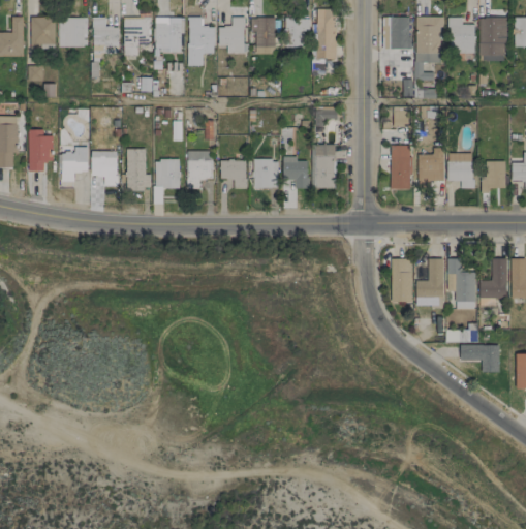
[(336,8),(317,8),(318,57),(312,57),(312,72),(326,72),(326,58),(336,58),(336,8)]
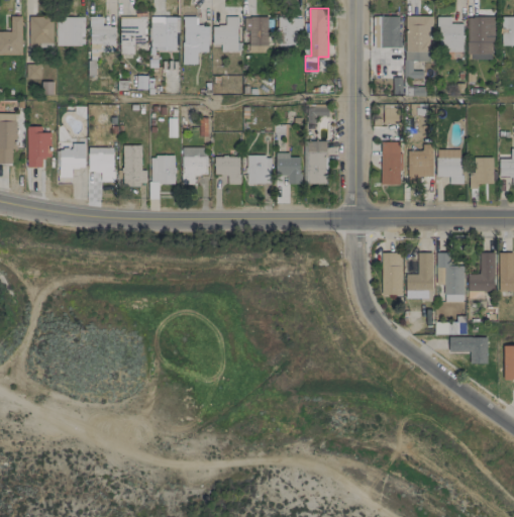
[(431,15),(406,16),(407,79),(424,78),(424,70),(414,70),(414,61),(432,61),(431,15)]
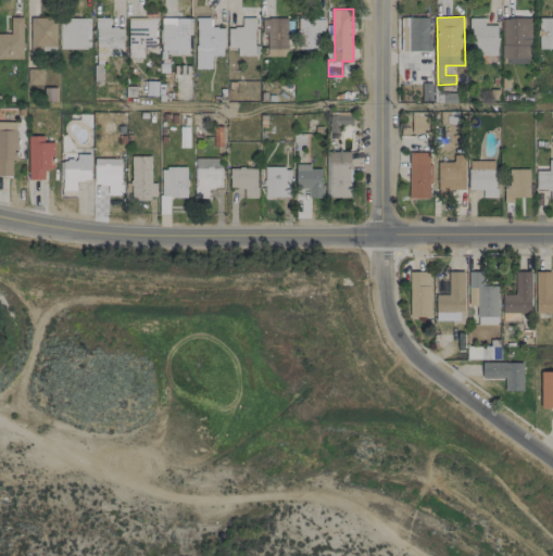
[(0,58),(25,59),(25,17),(13,17),(13,34),(0,34),(0,58)]
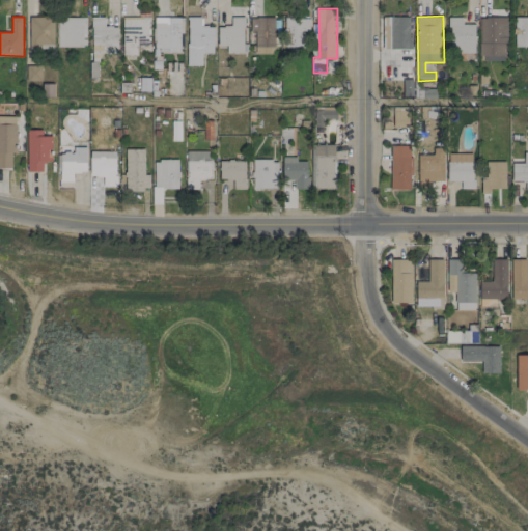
[(31,49),(56,49),(57,17),(32,17),(31,49)]
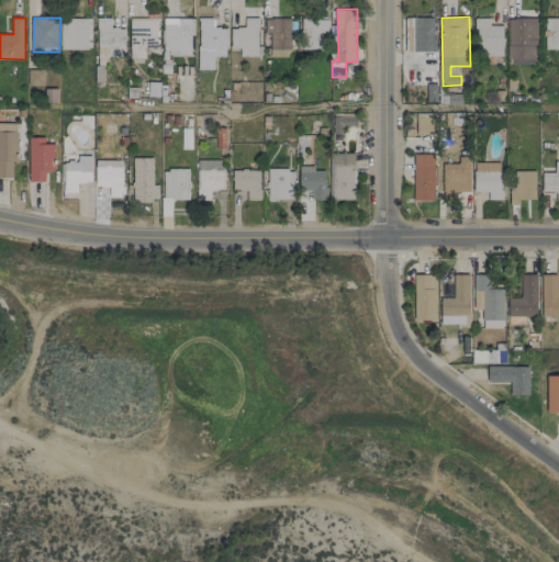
[(113,19),(100,18),(99,51),(111,51),(111,56),(126,56),(127,27),(113,27),(113,19)]
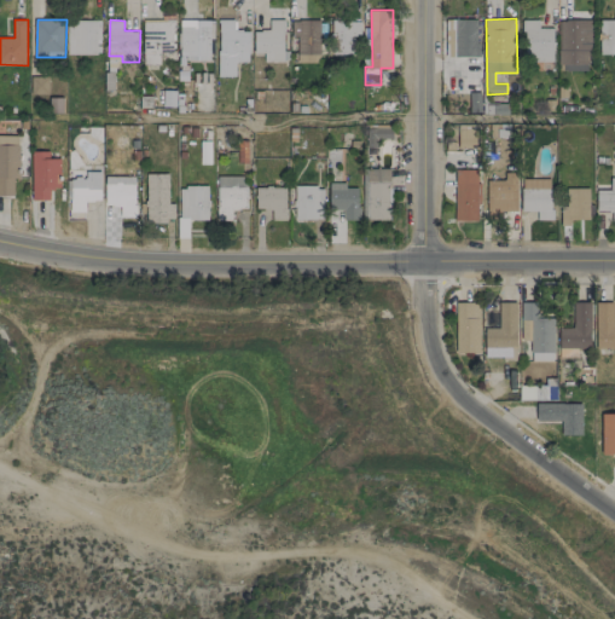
[(175,50),(177,21),(146,19),(144,64),(162,65),(163,50),(175,50)]
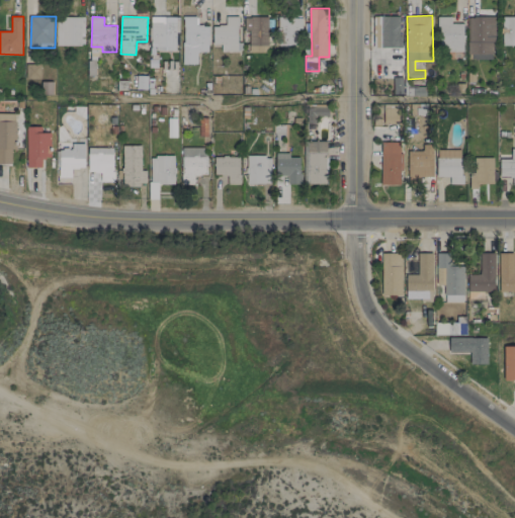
[(180,17),(153,16),(153,51),(179,51),(180,17)]
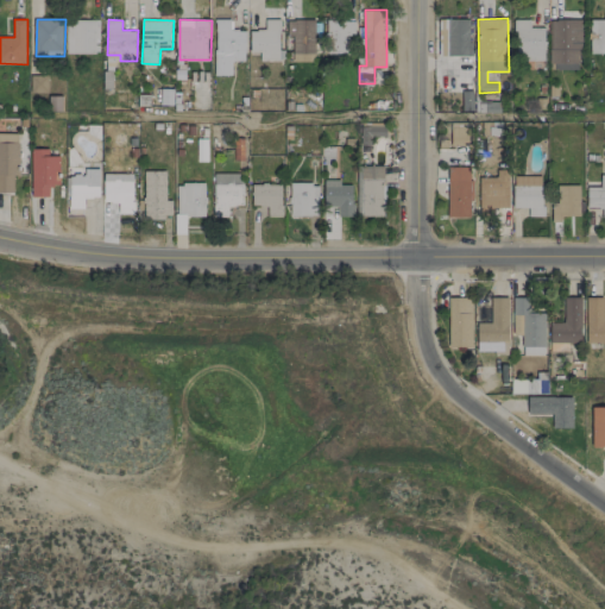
[(247,30),(233,30),(232,19),(218,20),(219,75),(234,75),(234,62),(249,61),(247,30)]
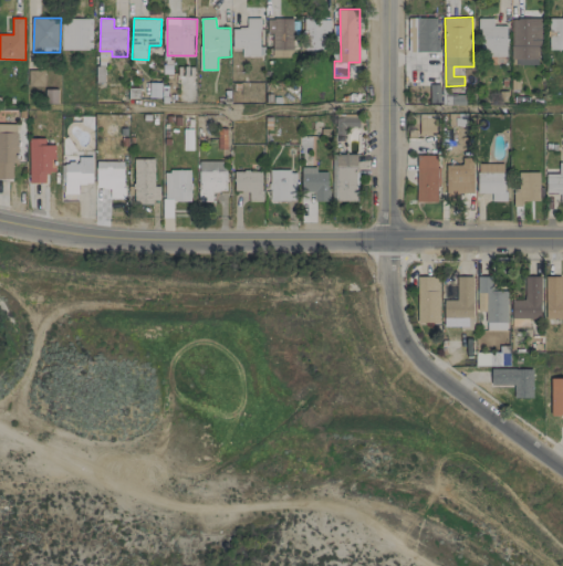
[(262,18),(248,18),(248,28),(235,28),(233,49),(244,49),(244,56),(262,56),(262,18)]
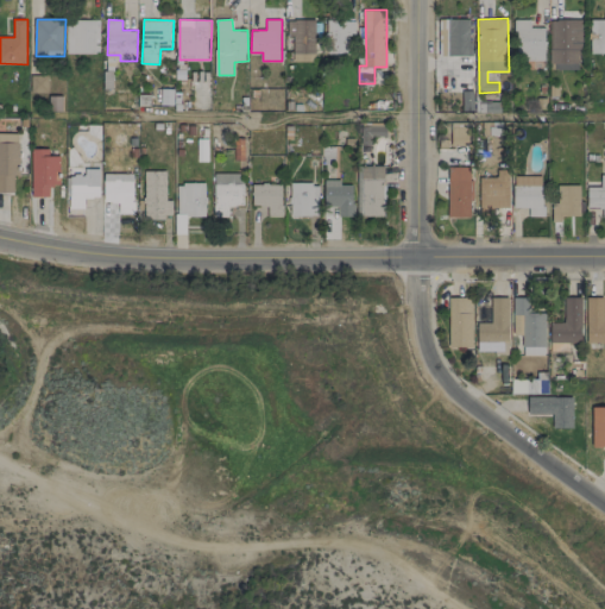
[(472,19),(449,19),(449,56),(473,55),(472,19)]
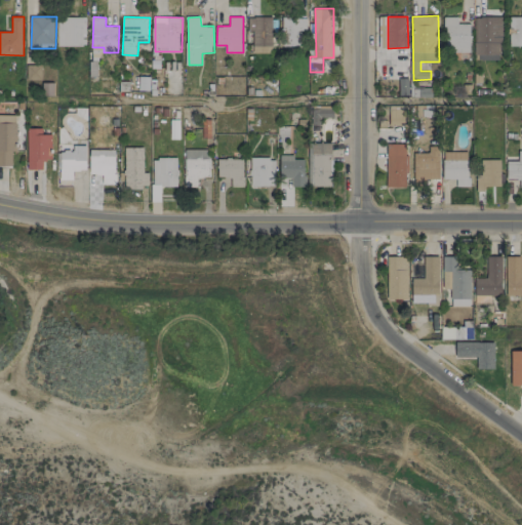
[(503,16),(476,16),(477,55),(504,54),(503,16)]
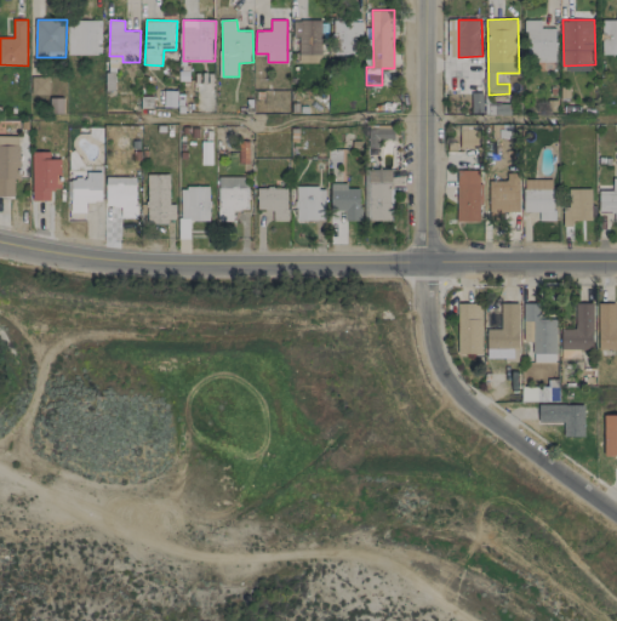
[(616,20),(604,20),(604,55),(616,55),(616,20)]
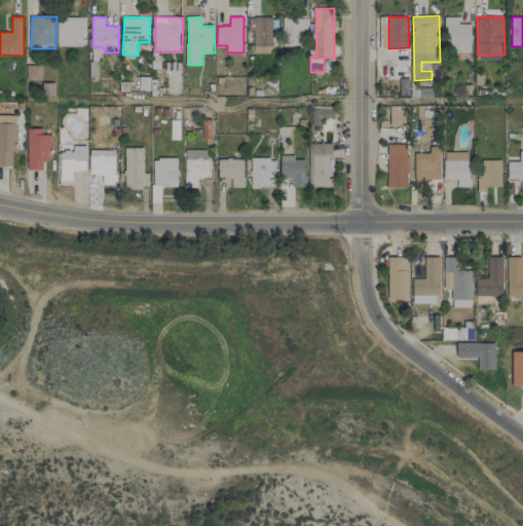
[(60,46),(87,46),(87,17),(59,17),(60,46)]
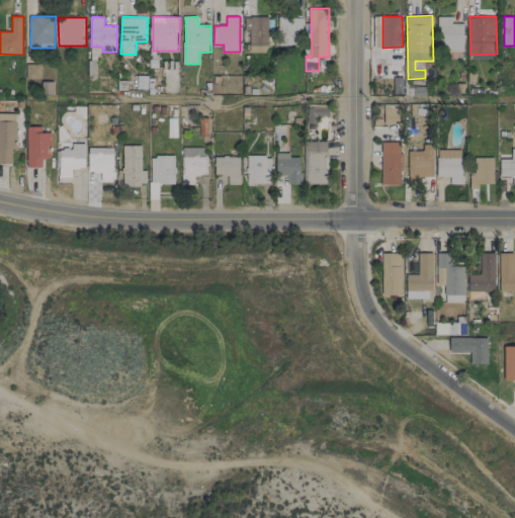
[(252,53),(270,53),(270,17),(246,17),(246,30),(251,30),(252,53)]
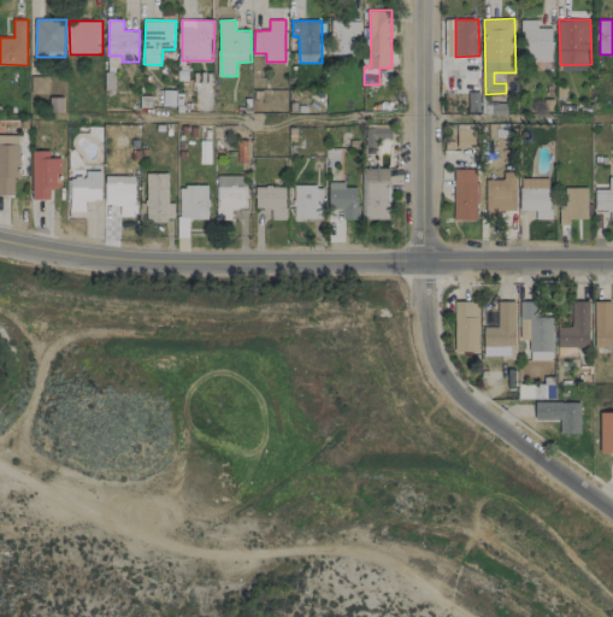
[(361,21),(335,21),(335,54),(360,54),(361,21)]
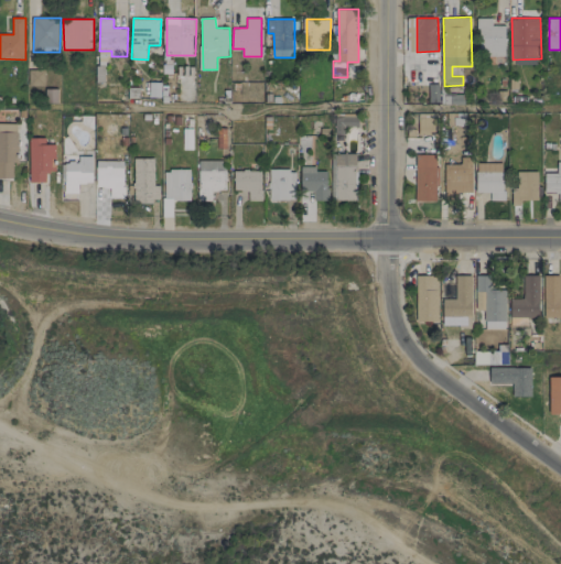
[(507,25),(494,25),(494,19),(479,19),(479,56),(507,56),(507,25)]
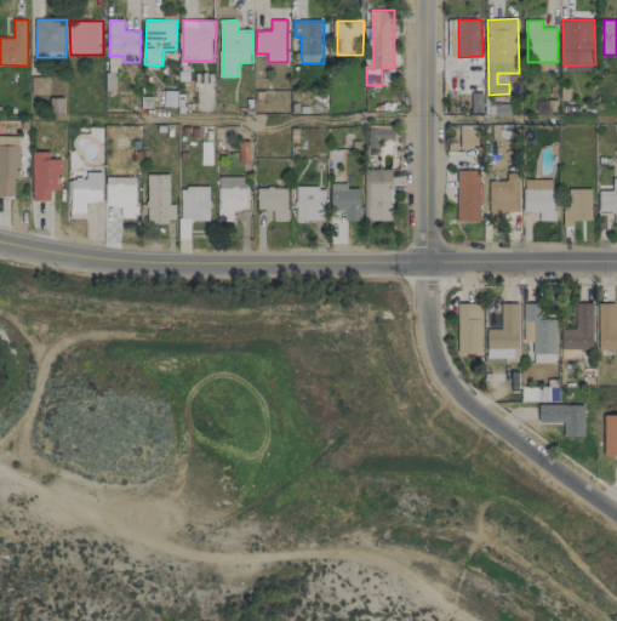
[(51,93),(51,77),(33,78),(33,95),(51,93)]
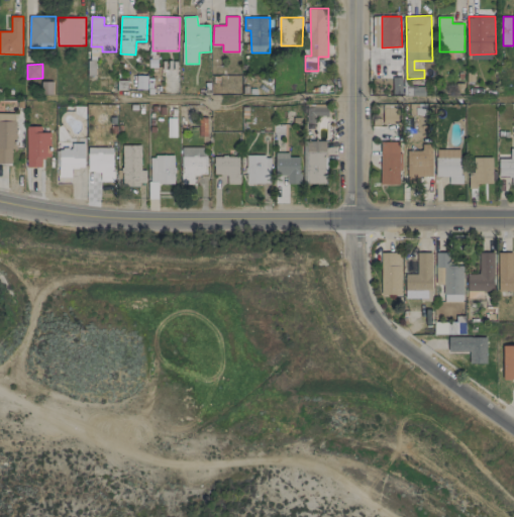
[(309,123),(317,123),(317,116),(330,115),(330,104),(308,105),(309,123)]
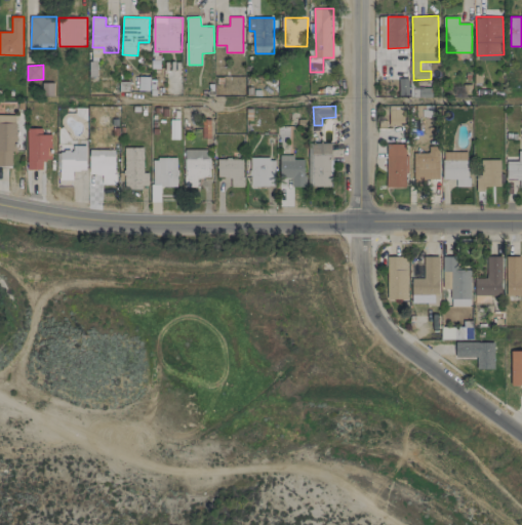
[(406,126),(407,109),(392,109),(391,125),(406,126)]
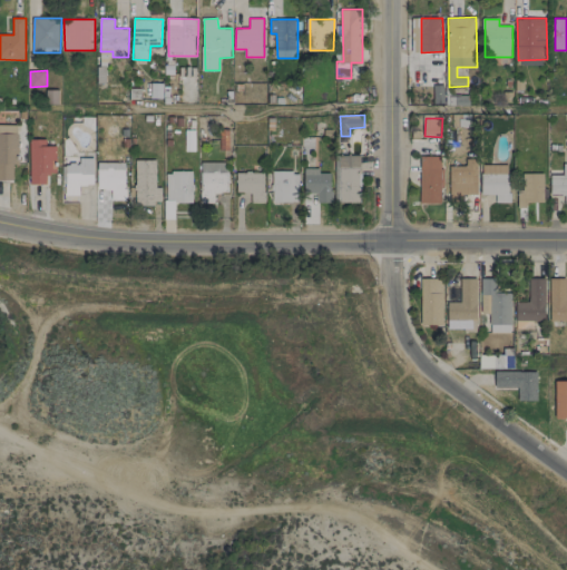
[(0,179),(15,179),(15,165),(20,165),(19,125),(0,125),(0,179)]
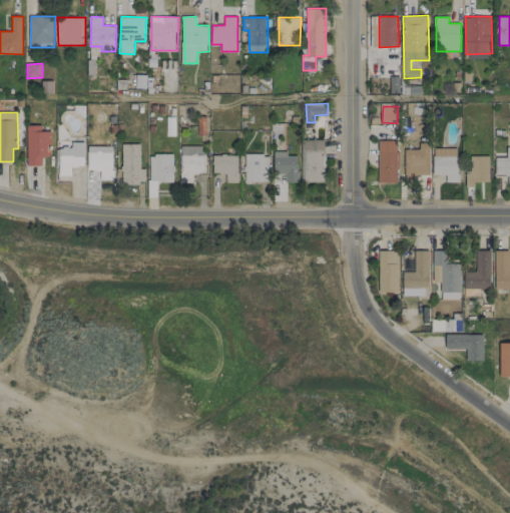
[(52,155),(52,131),(43,131),(43,125),(27,125),(28,165),(43,165),(43,155),(52,155)]
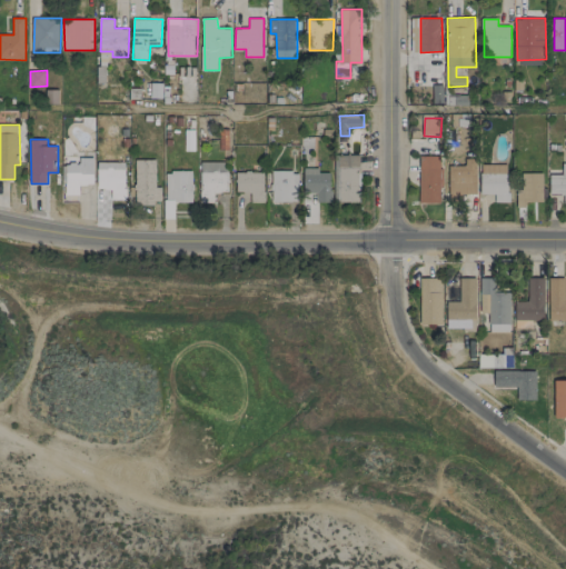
[(360,155),(338,156),(339,202),(361,201),(360,155)]
